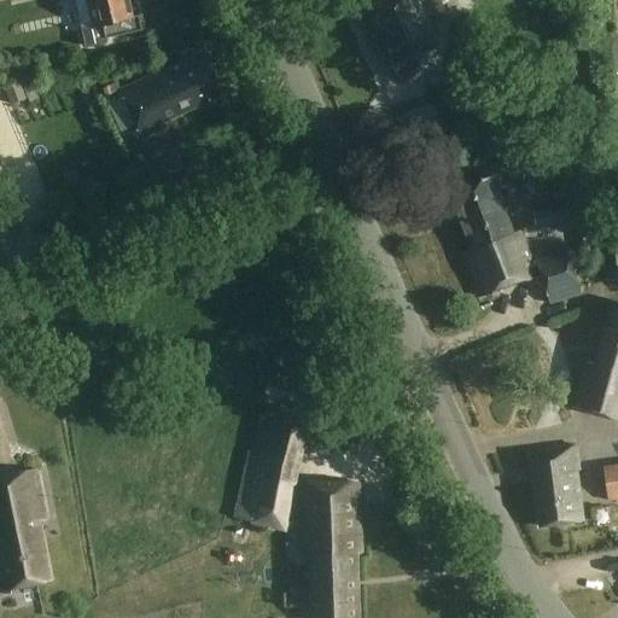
[(86,0),(93,27),(82,29),(86,47),(108,42),(106,38),(143,29),(139,15),(133,17),(128,0),(86,0)]
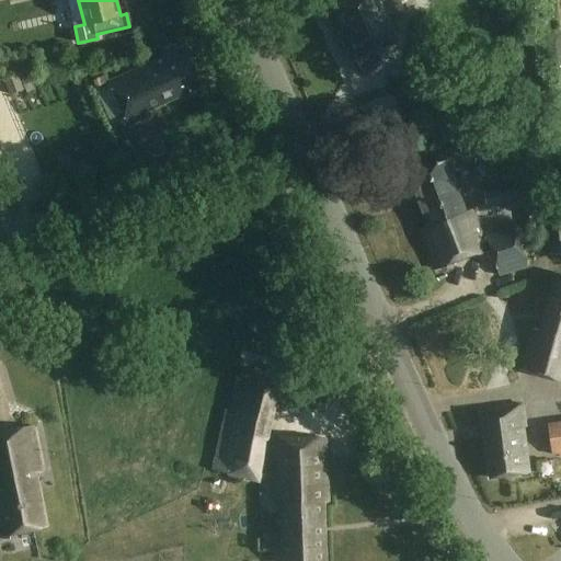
[(405,14),(399,0),(339,0),(335,2),(348,32),(342,34),(353,58),(359,73),(380,64),(374,49),(396,39),(388,22),(405,14)]
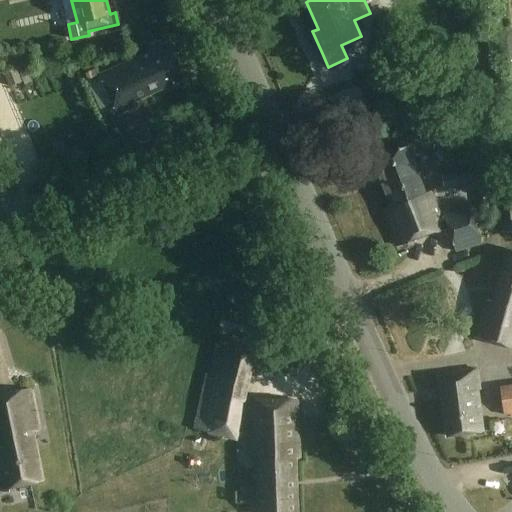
[(163,52),(160,46),(149,51),(150,52),(100,75),(118,114),(138,105),(136,101),(185,78),(171,48),(163,52)]
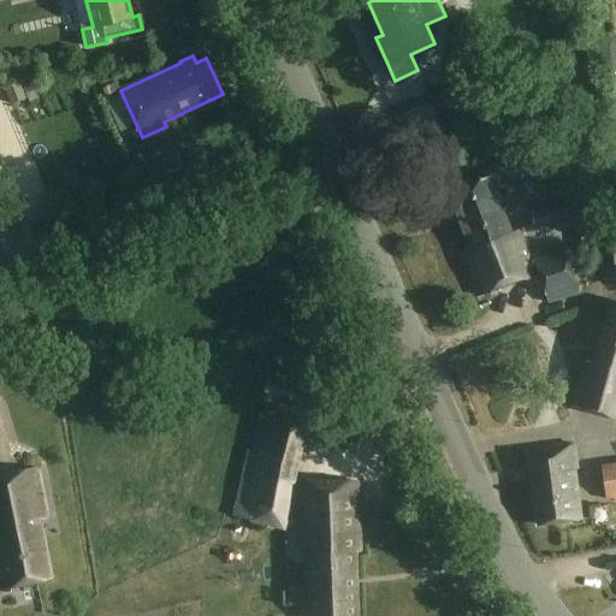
[(513,234),(491,175),(449,190),(471,249),(462,253),(478,295),(535,274),(520,231),(513,234)]
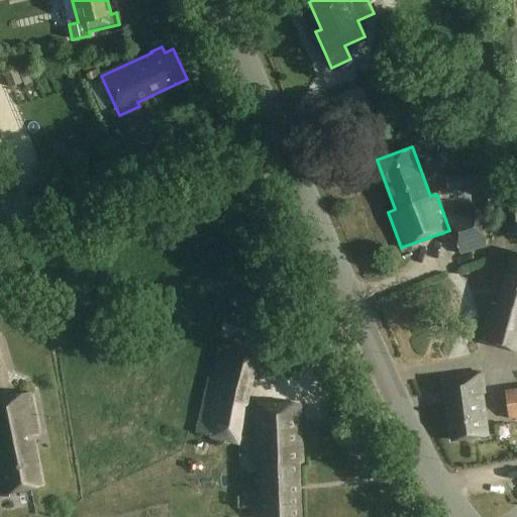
[(516,233),(516,177),(501,179),(506,235),(516,233)]
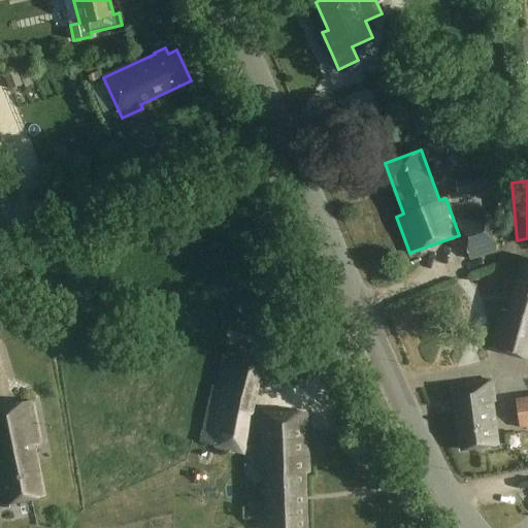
[(496,251),(483,210),(457,219),(470,259),(496,251)]
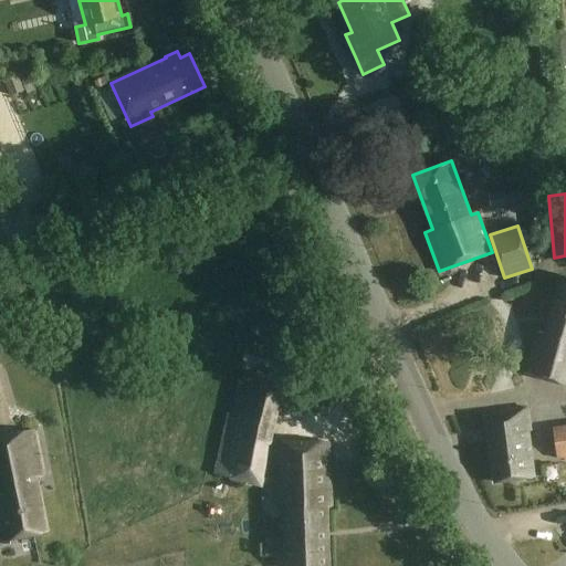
[(565,276),(562,275),(545,333),(538,331),(526,374),(565,384),(565,276)]
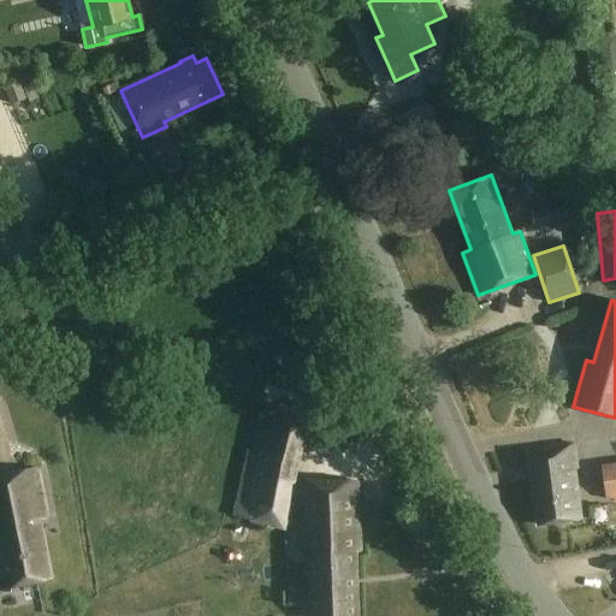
[(309,414),(279,407),(253,520),(283,527),(309,414)]
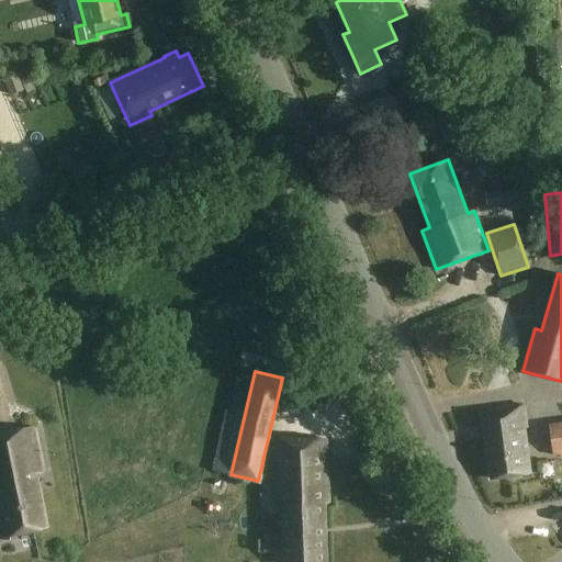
[(527,428),(524,405),(482,411),(492,479),(530,473),(524,428),(527,428)]
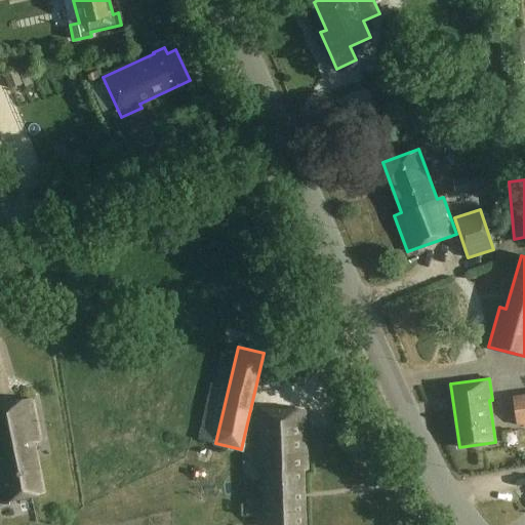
[(524,425),(524,395),(513,397),(517,426),(524,425)]
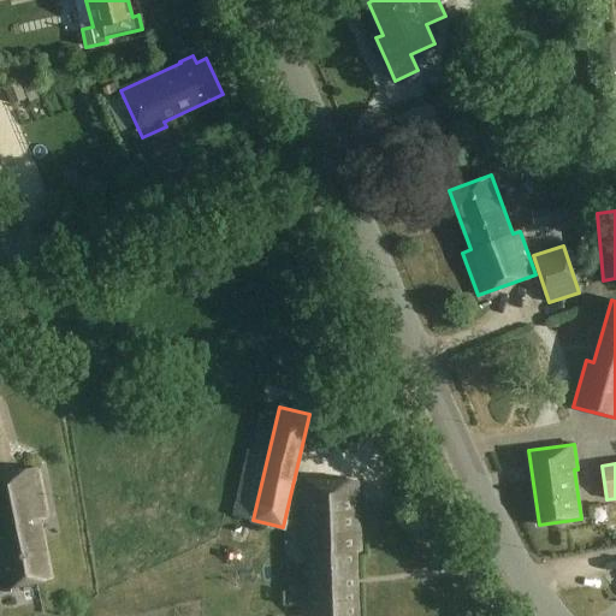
[(43,519),(34,469),(0,475),(0,567),(4,587),(48,578),(36,520),(43,519)]
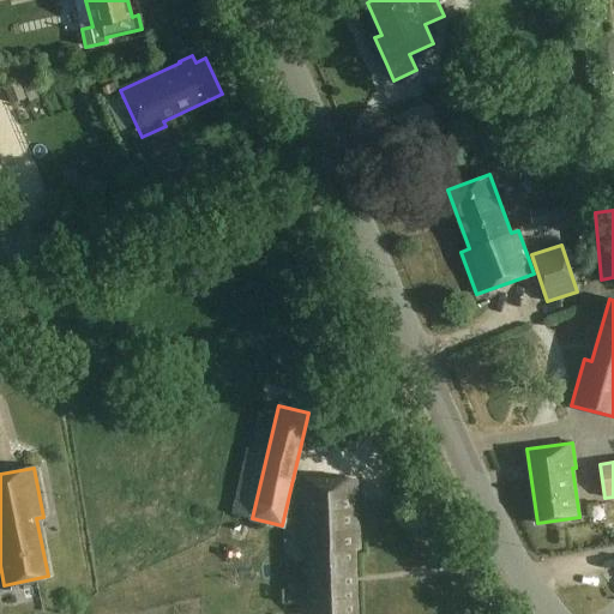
[(356,481),(298,480),(300,542),(301,542),(301,551),(308,551),(309,613),(355,613),(354,551),(359,551),(356,481)]
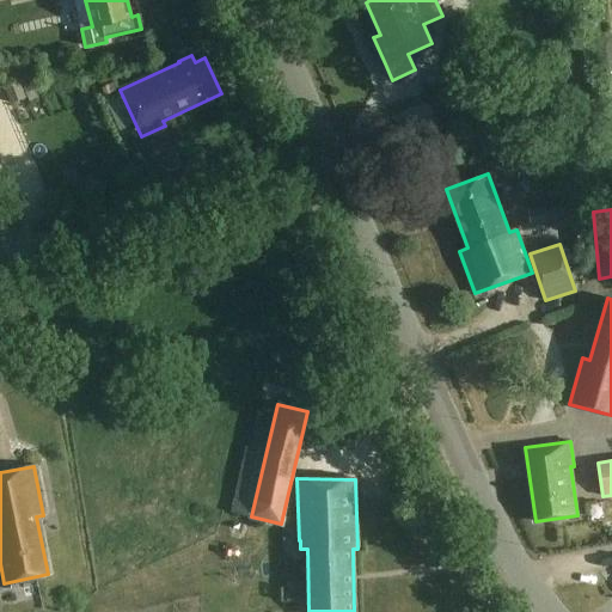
[(294,586),(293,557),(244,558),(244,587),(294,586)]
